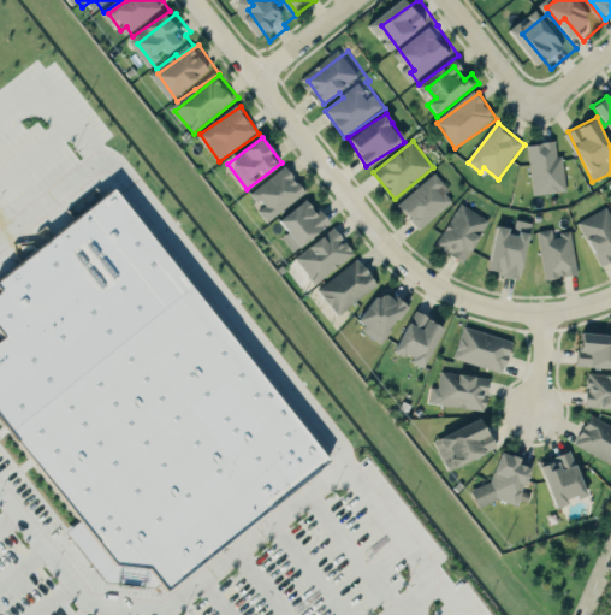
[(565,155),(559,157),(558,141),(529,145),(535,195),(569,191),(565,155)]
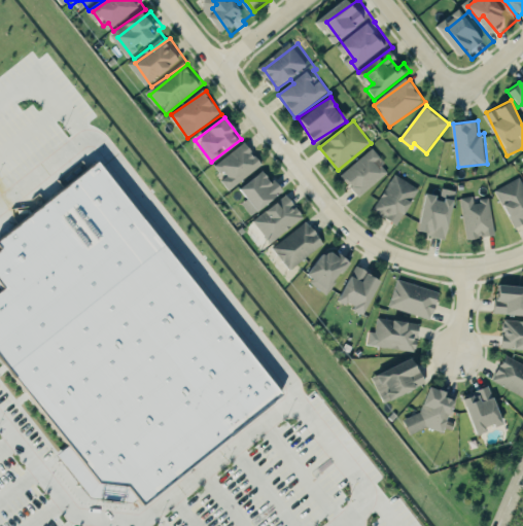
[(263,165),(244,143),(214,168),(233,189),(263,165)]
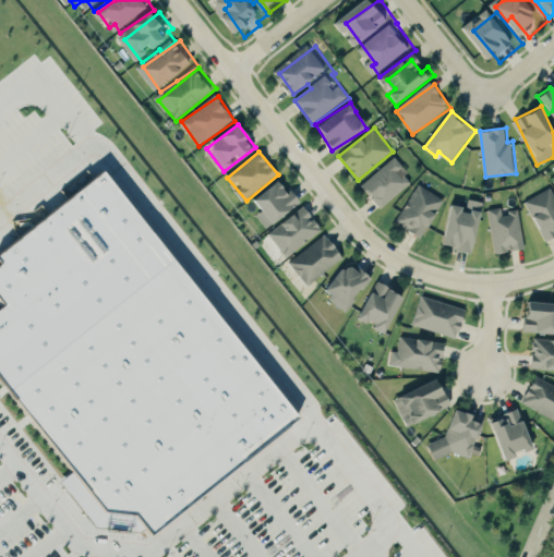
[(414,184),(398,158),(362,182),(380,207),(414,184)]
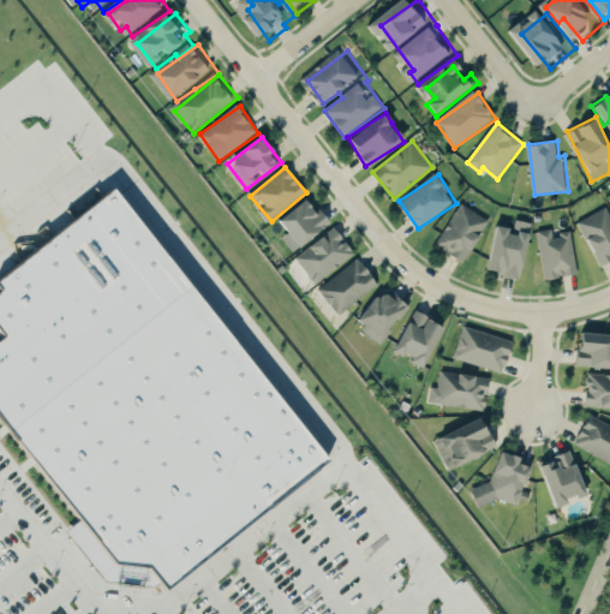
[(159,586),(107,580),(69,532),(84,520),(0,415),(0,341),(6,337),(0,328),(0,291),(3,290),(0,286),(0,280),(117,188),(332,459),(169,589),(165,582),(159,586)]
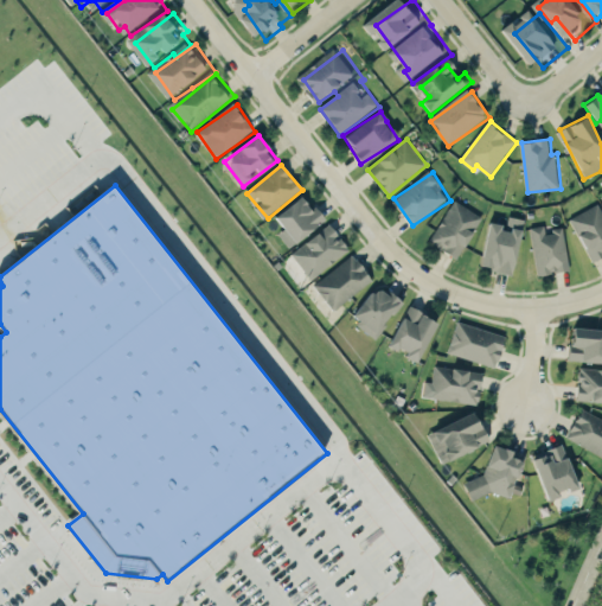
[(290,248),(326,218),(316,208),(313,210),(301,197),(274,218),(283,230),(279,235),(290,248)]
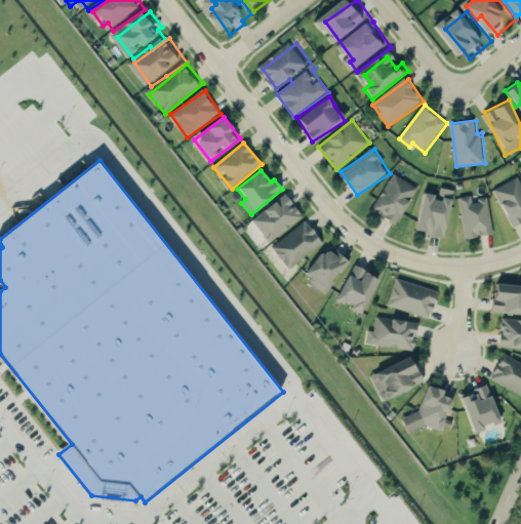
[(419,189),(395,173),(372,209),(397,225),(419,189)]
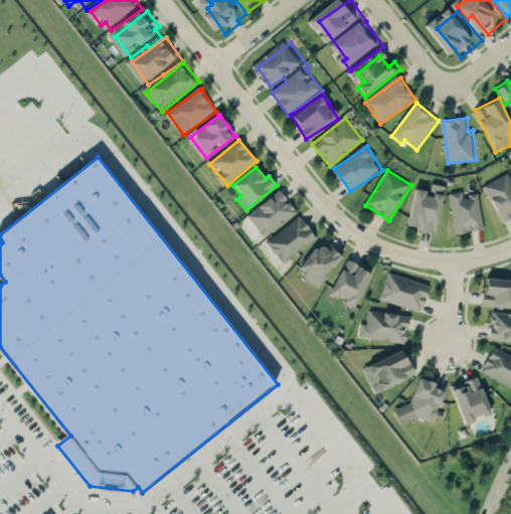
[(502,222),(510,218),(510,174),(486,184),(502,222)]
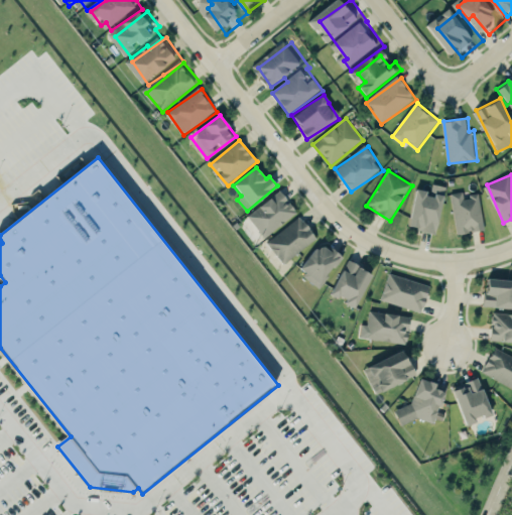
[(407,228),(436,234),(446,186),(433,183),(431,192),(415,189),(407,228)]
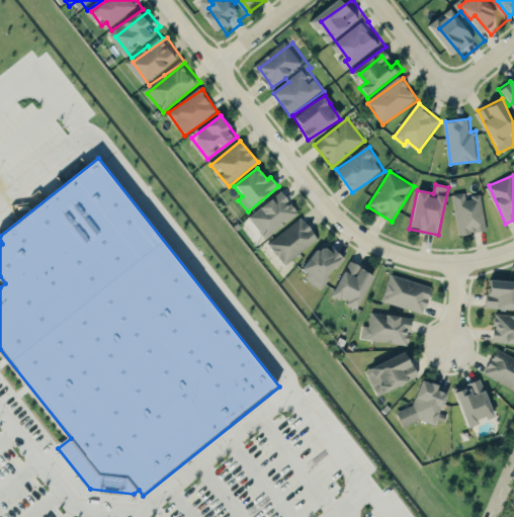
[(300,214),(282,191),(249,216),(266,239),(300,214)]
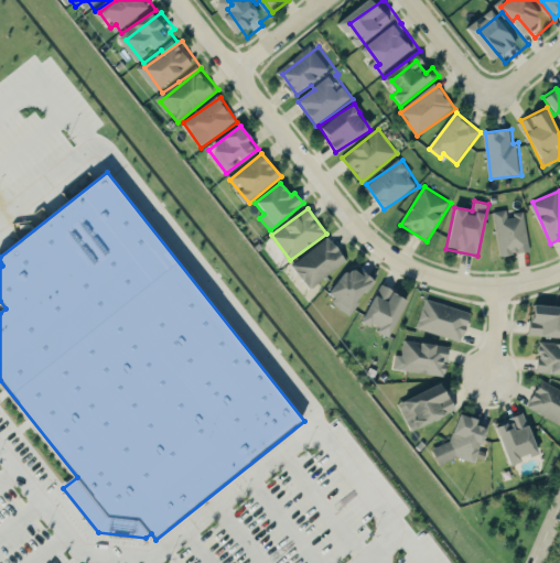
[(495,213),(502,257),(532,251),(527,213),(510,216),(509,209),(495,213)]
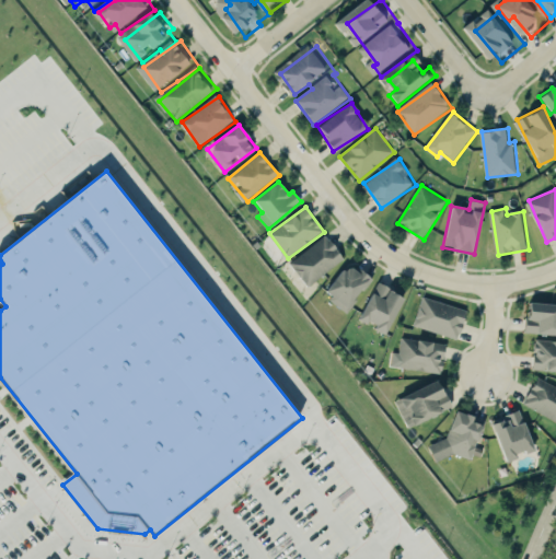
[(345,257),(325,235),(291,266),(311,288),(345,257)]
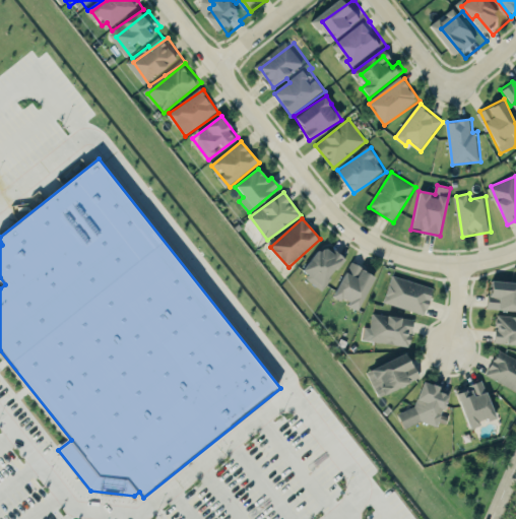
[(332,254),(322,246),(301,273),(323,290),(346,260),(335,251),(332,254)]
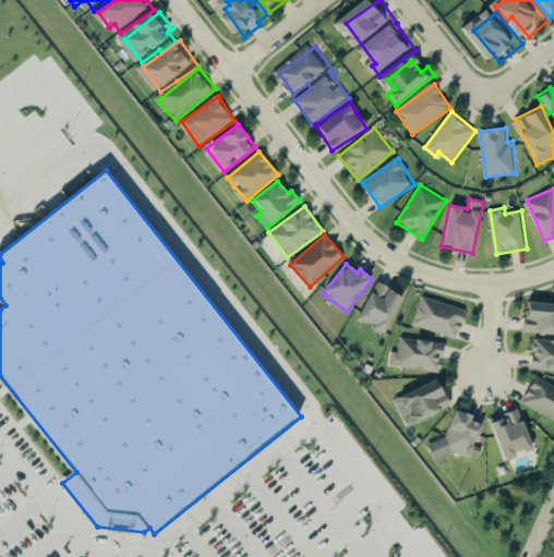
[(357,318),(373,326),(372,329),(384,335),(402,295),(378,283),(373,294),(369,292),(357,318)]
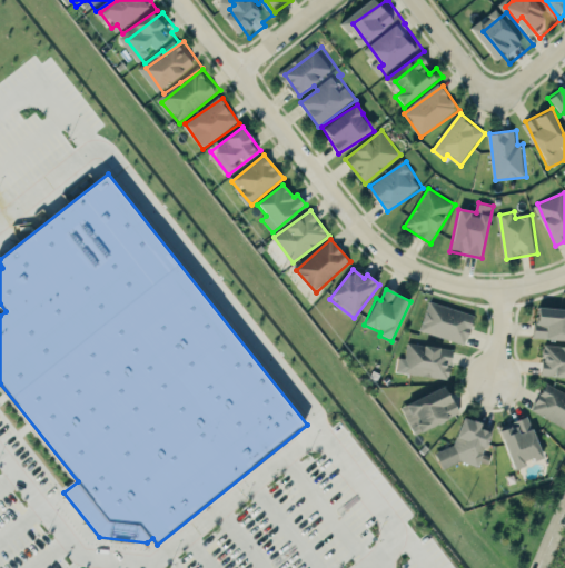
[(422,331),(466,346),(476,316),(432,301),(422,331)]
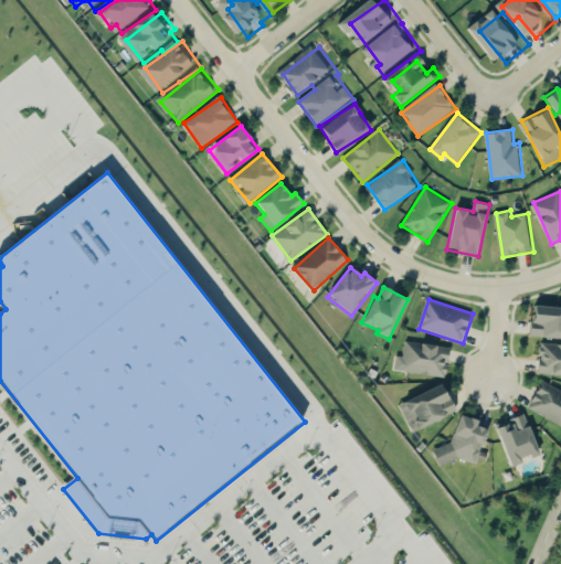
[(560,307),(531,305),(528,334),(560,338),(560,307)]
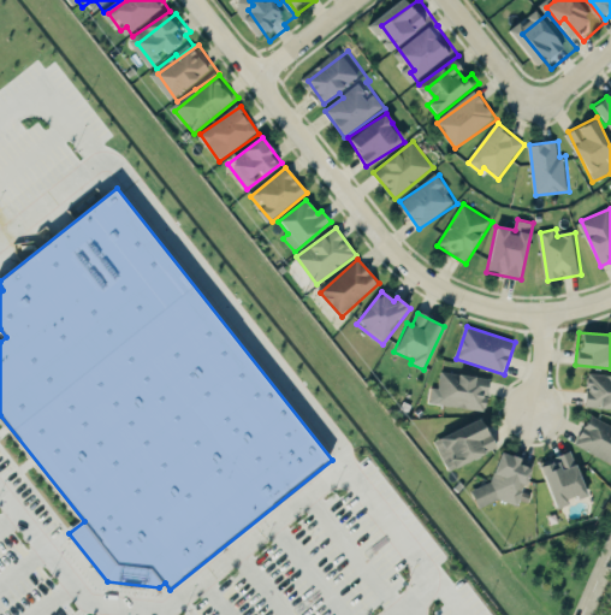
[(487,411),(491,378),(443,372),(438,404),(487,411)]
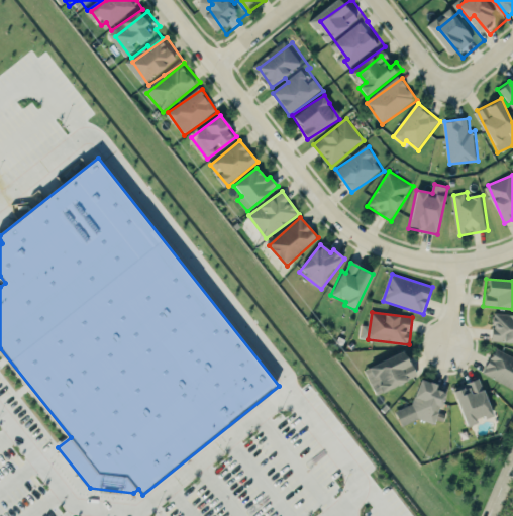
[(493,342),(512,343),(512,315),(494,314),(493,342)]
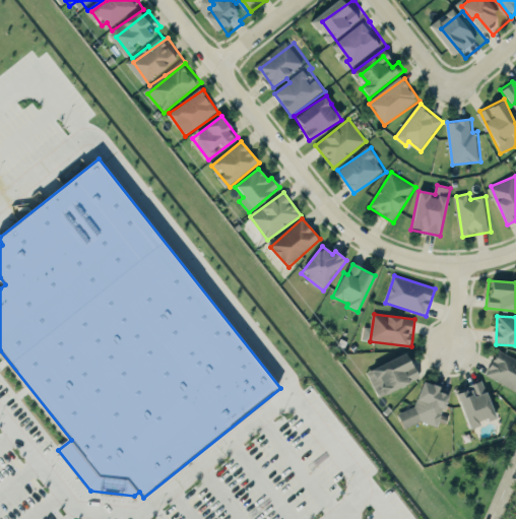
[(515,359),(500,350),(487,375),(515,390),(515,359)]
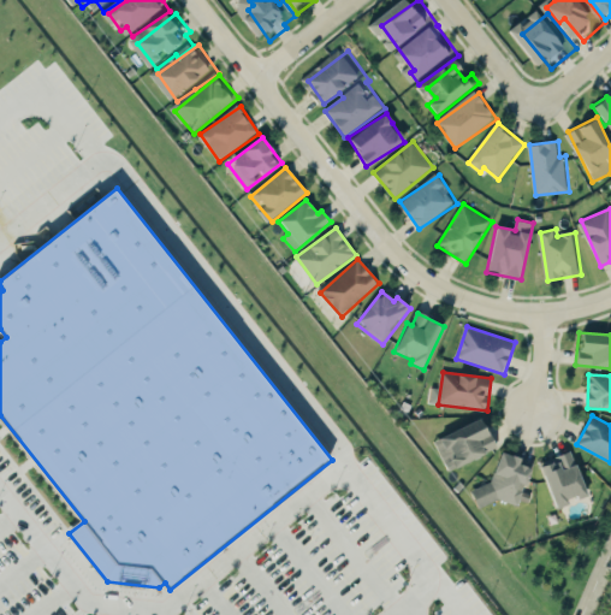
[(450,471),(497,448),(482,418),(435,441),(450,471)]
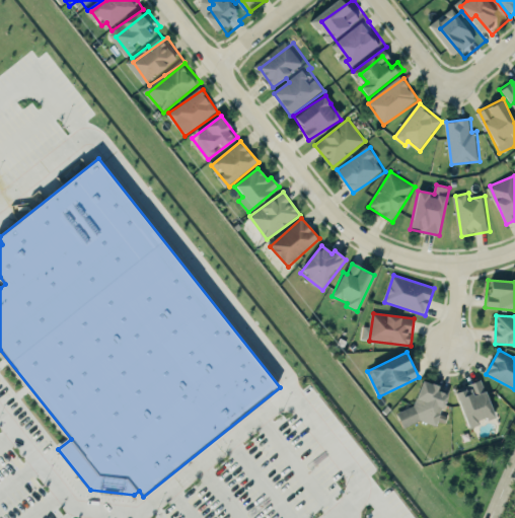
[(480,421),(488,417),(490,421),(498,417),(483,379),(469,384),(471,389),(468,390),(467,388),(457,392),(471,428),(482,424),(480,421)]
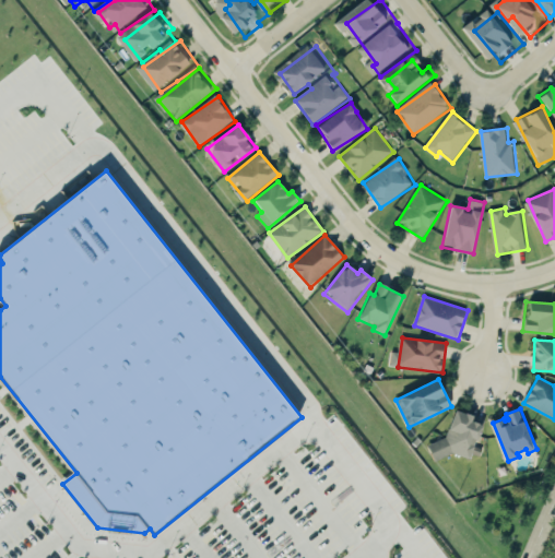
[(428,446),(436,462),(455,453),(471,460),(474,453),(481,456),(484,449),(475,446),(485,422),(456,411),(445,438),(428,446)]
